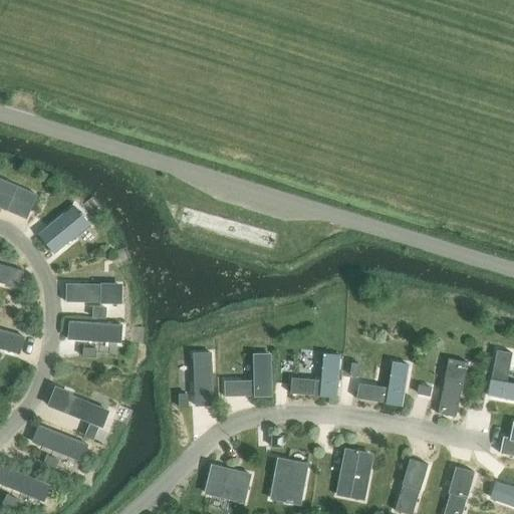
[(0,207),(27,219),(36,197),(0,180),(0,207)]
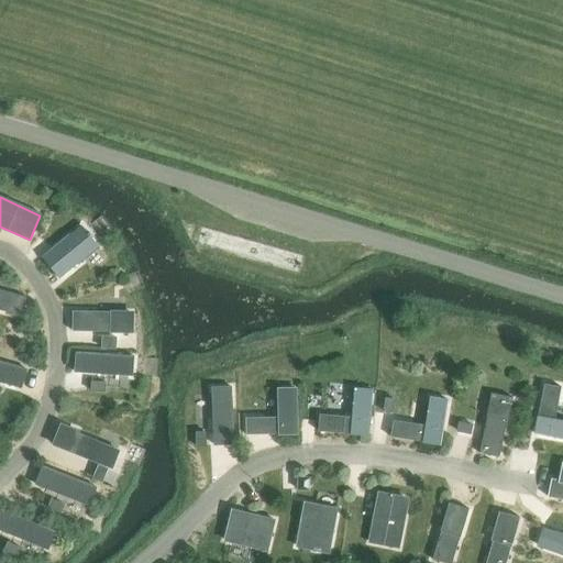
[(81,227),(44,257),(61,278),(99,247),(91,240),(94,238),(90,233),(88,235),(81,227)]
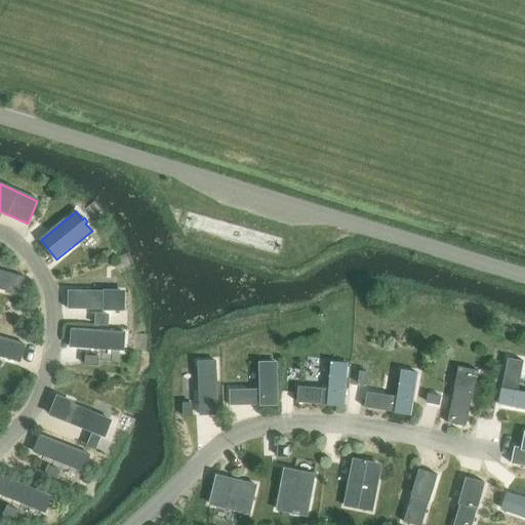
[(0,289),(21,295),(25,278),(0,271),(0,289)]
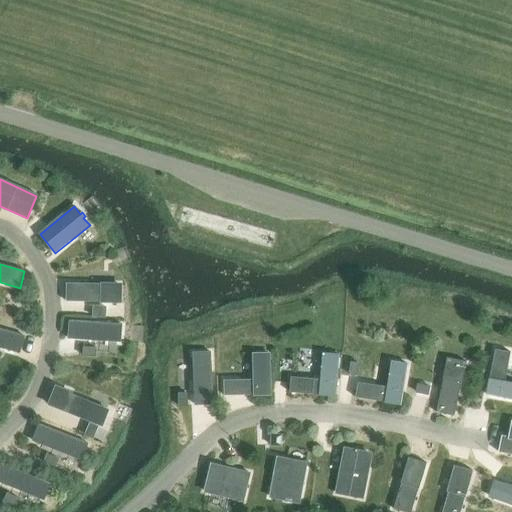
[(101,284),(67,283),(66,302),(100,303),(100,304),(122,304),(122,303),(120,303),(121,286),(101,285),(101,284)]
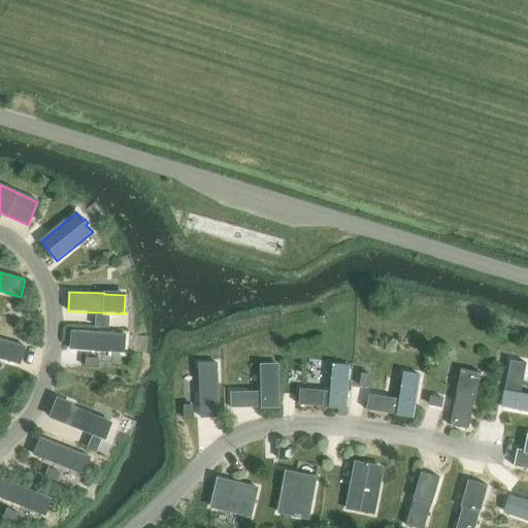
[(97,317),(96,327),(108,328),(109,318),(97,317)]
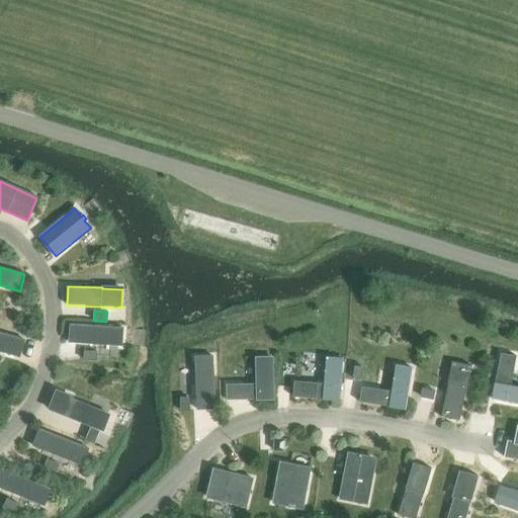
[(71,326),(70,343),(122,346),(123,328),(71,326)]
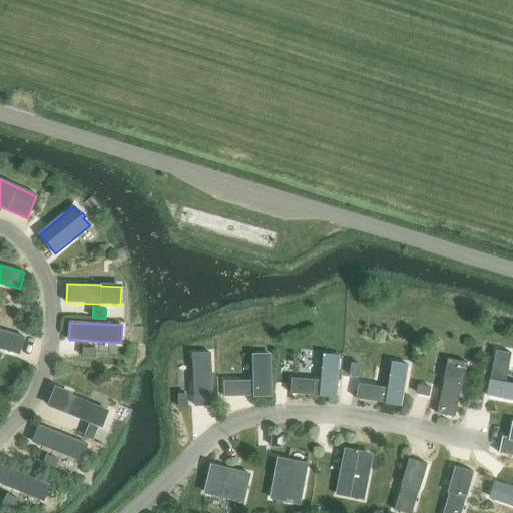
[(0,330),(0,348),(20,355),(25,338),(0,330)]
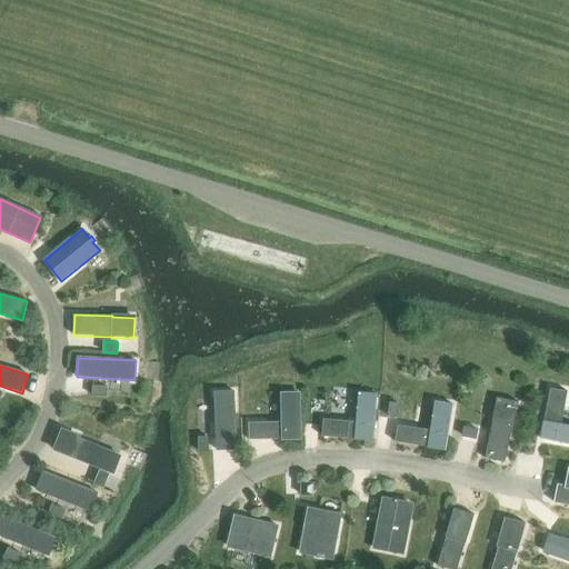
[(93,387),(92,396),(107,396),(107,387),(93,387)]
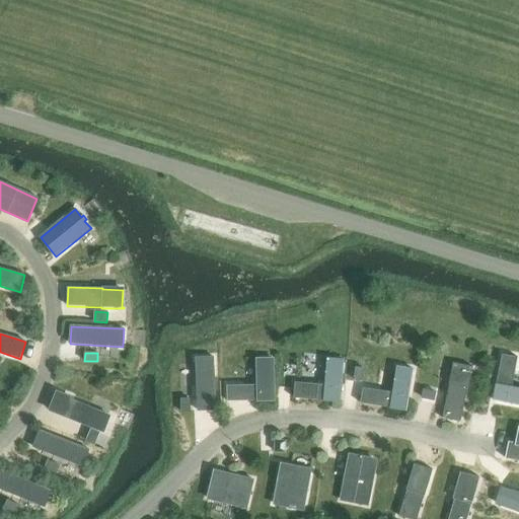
[(503,355),(494,400),(518,404),(518,388),(512,388),(518,358),(503,355)]
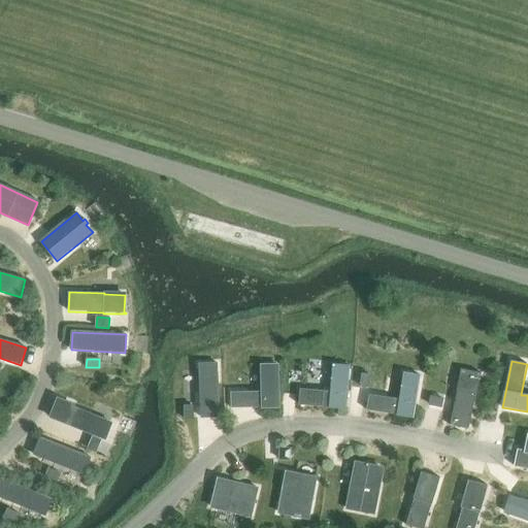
[(218,364),(199,364),(201,419),(220,418),(218,364)]
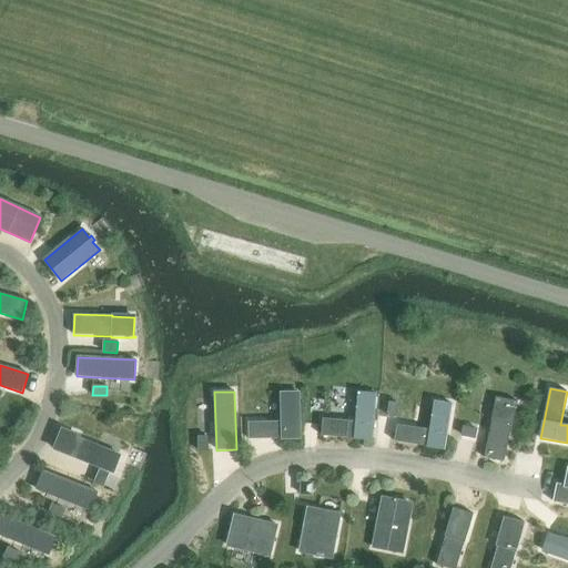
[(283,422),(249,422),(250,439),(301,438),(300,393),(282,393),(283,422)]
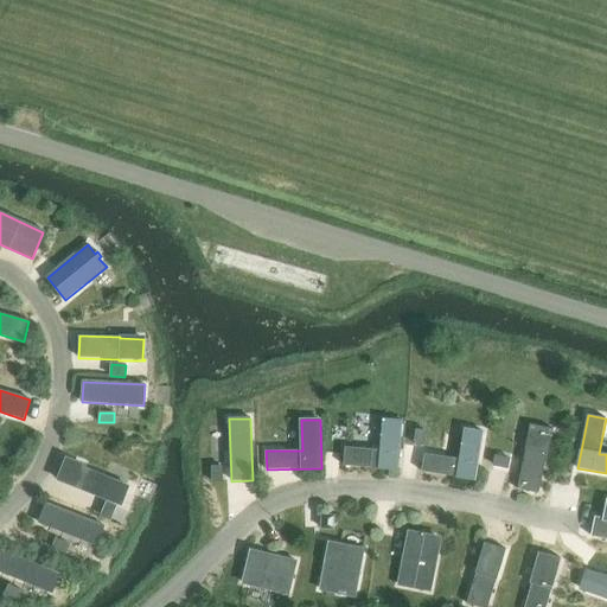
[(345,447),(344,466),(397,471),(402,422),(384,420),(381,451),(345,447)]
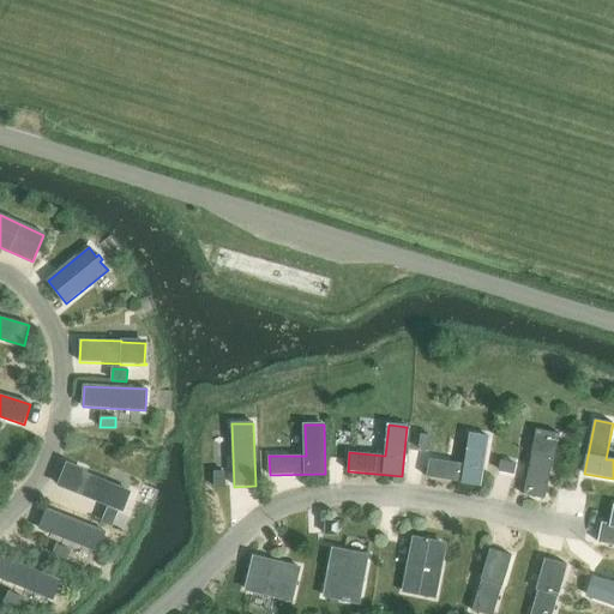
[(531,456),(523,495),(545,500),(553,459),(559,433),(537,429),(531,456)]
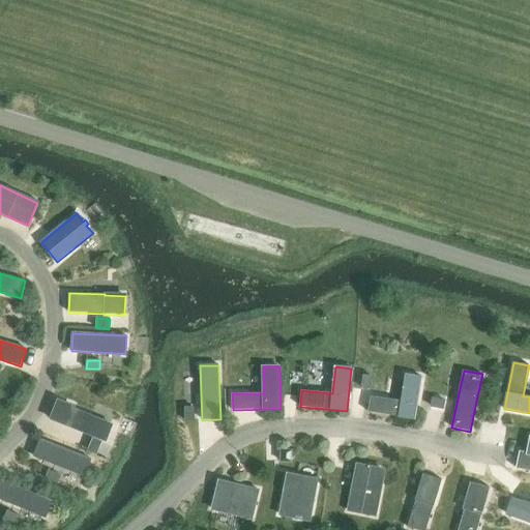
[(371,395),(367,412),(415,419),(421,377),(406,375),(402,401),(371,395)]
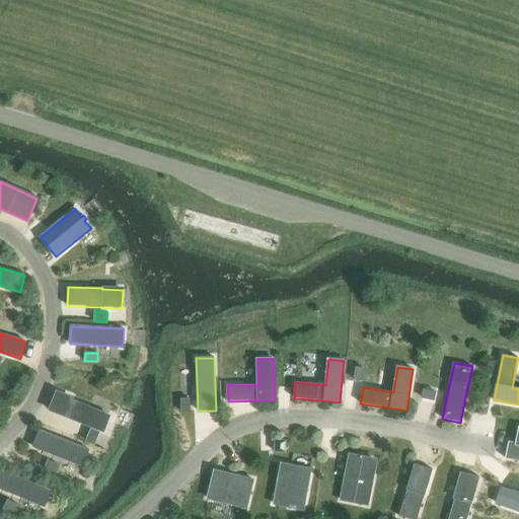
[(356,368),(354,380),(362,381),(364,369),(356,368)]
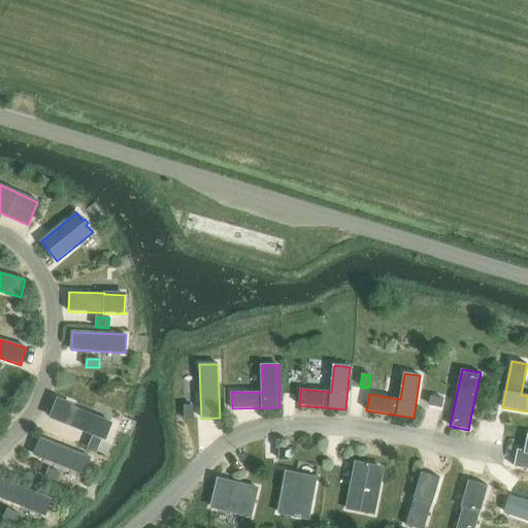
[(58,399),(51,418),(104,439),(110,423),(69,406),(70,403),(58,399)]
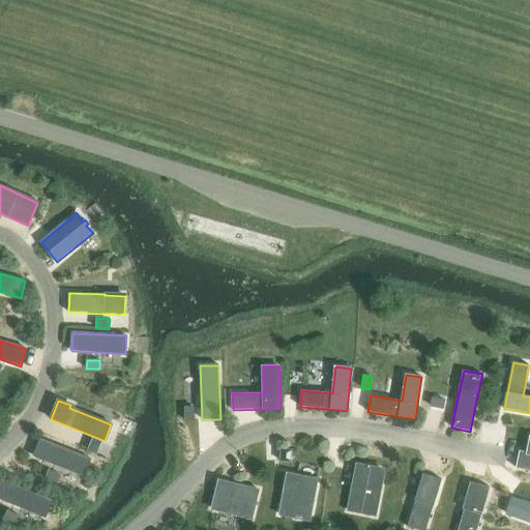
[(194,408),(185,408),(185,421),(195,420),(194,408)]
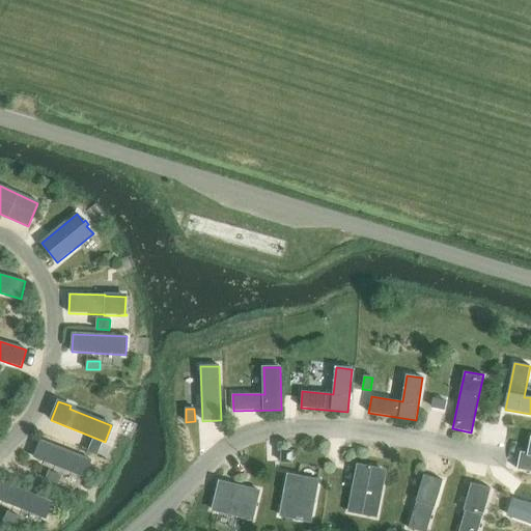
[(93,440),(89,452),(96,455),(102,443),(93,440)]
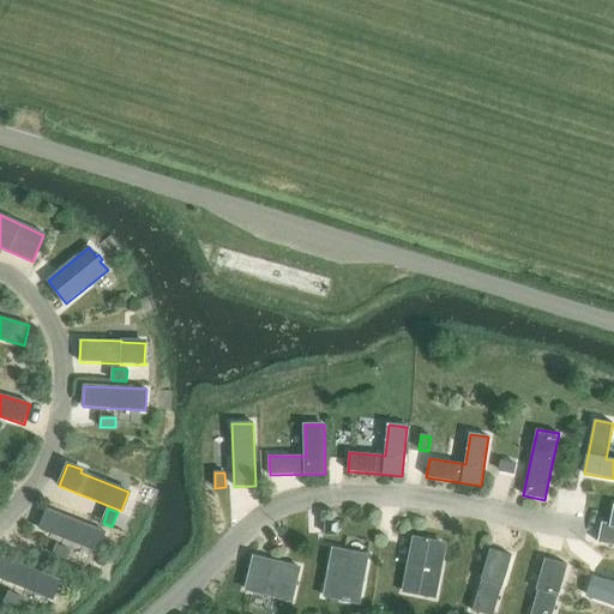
[(47,510),(40,529),(97,552),(106,533),(47,510)]
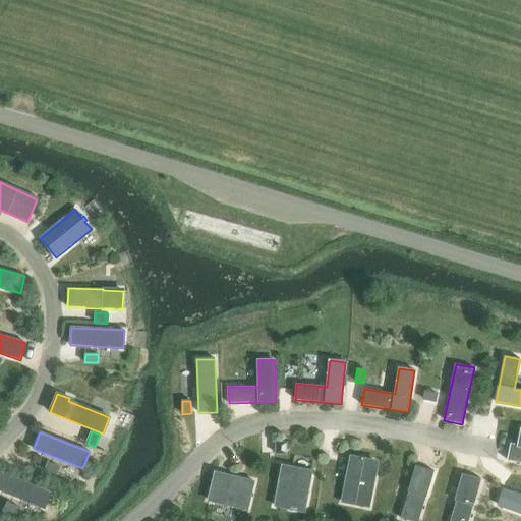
[(511,444),(507,460),(520,463),(520,433),(519,446),(511,444)]
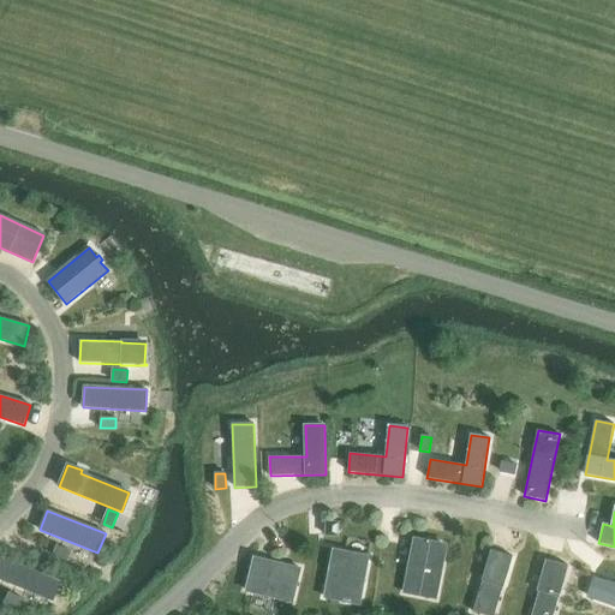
[(327,523),(326,536),(338,536),(339,523),(327,523)]
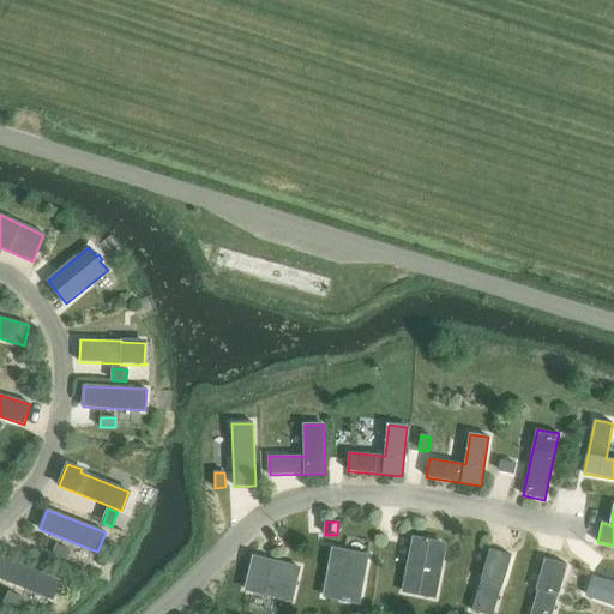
[(415,540),(404,593),(434,599),(445,546),(429,542),(431,541),(426,540),(425,541),(415,540)]
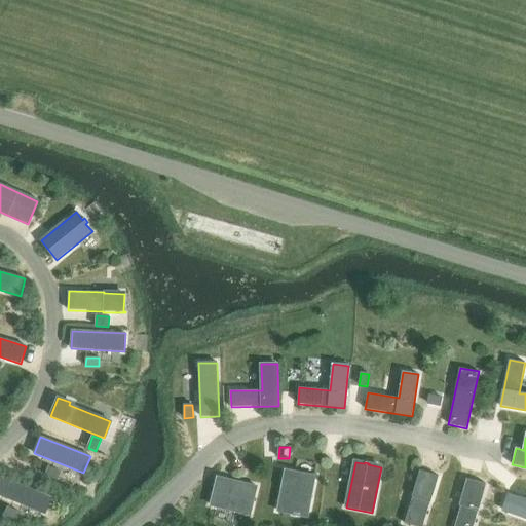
[(48,467),(45,476),(58,480),(61,473),(48,467)]
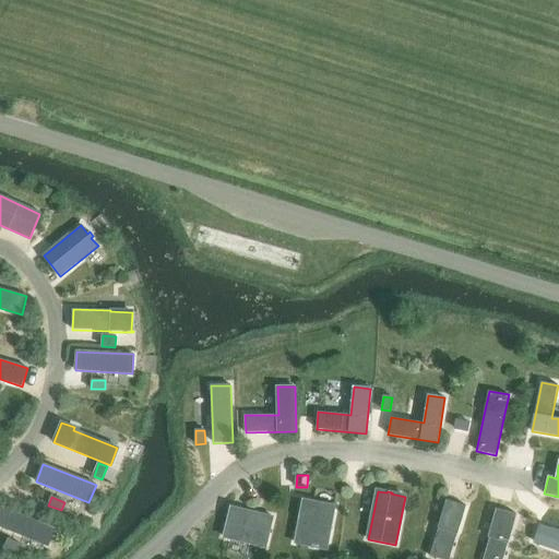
[(304,500),(295,544),(325,549),(334,506),(304,500)]
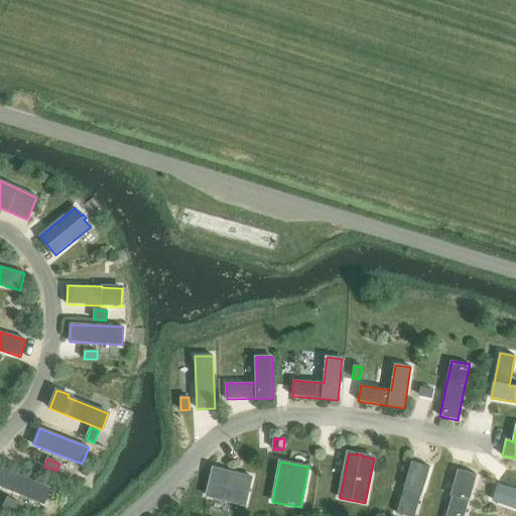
[(406,484),(397,513),(405,515),(414,515),(422,493),(429,470),(413,465),(407,484),(406,484)]
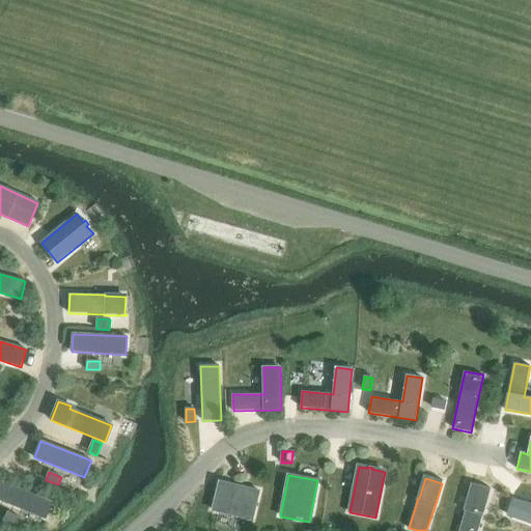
[(220,481),(213,510),(253,520),(259,492),(220,481)]
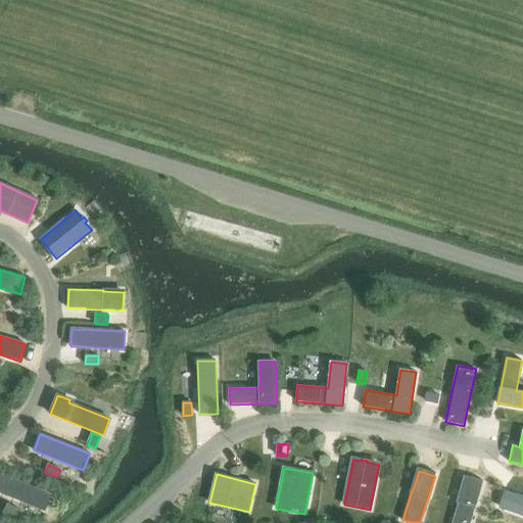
[(2,475),(0,479),(0,492),(45,512),(52,494),(2,475)]
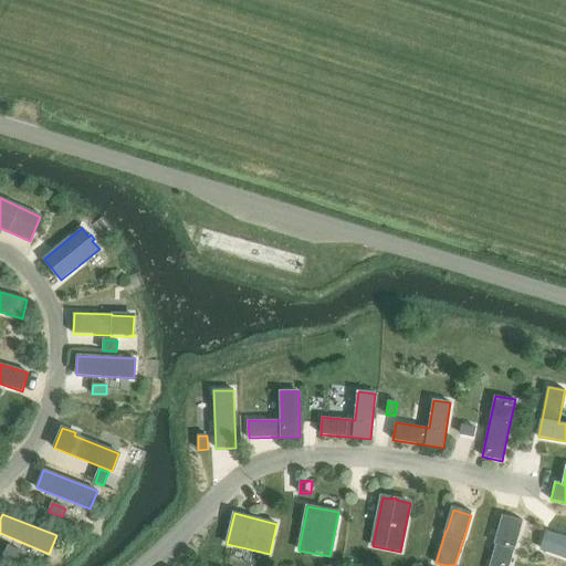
[(496,545),(490,565),(510,565),(515,549),(515,551),(523,524),(503,519),(496,545)]
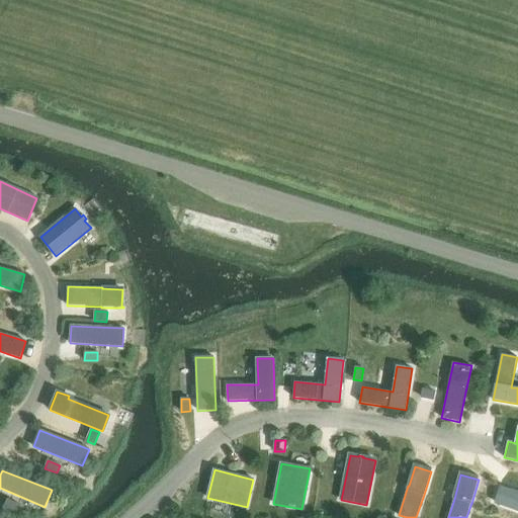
[(517,492),(502,487),(496,503),(517,510),(517,492)]
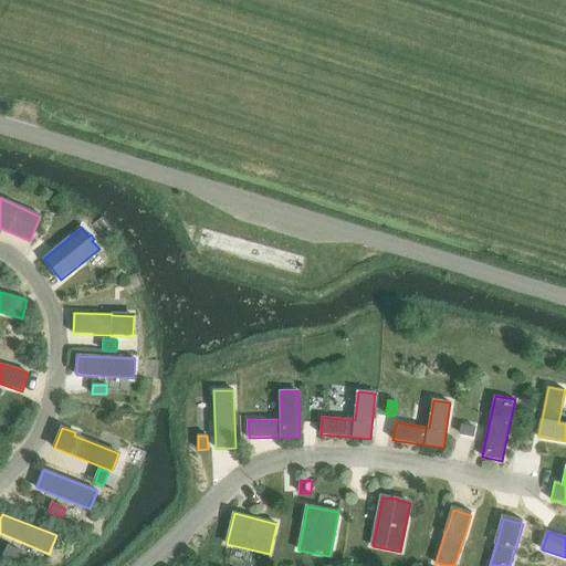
[(8,546),(4,555),(18,561),(21,552),(8,546)]
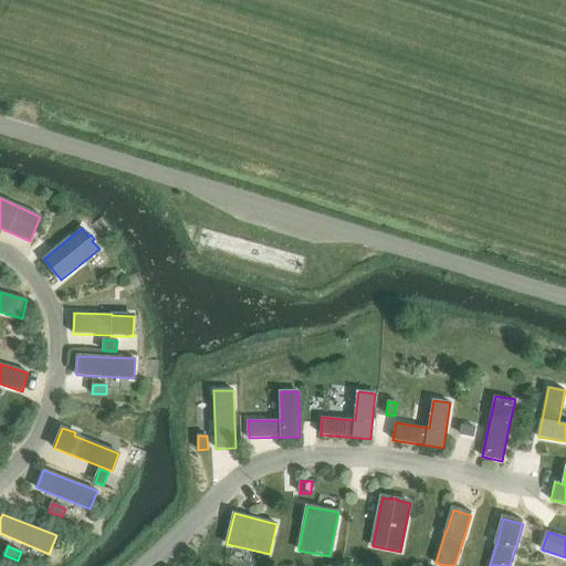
All buildings are outlined.
